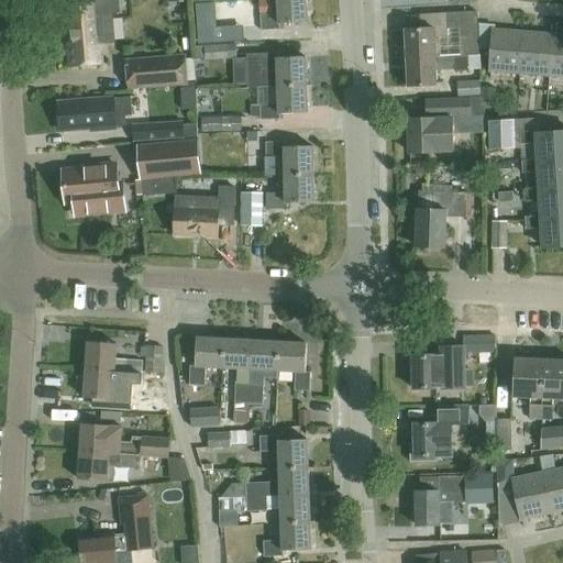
[(306,0),(276,0),(278,13),(260,14),(261,30),(279,29),(279,23),(308,22),(306,0)]
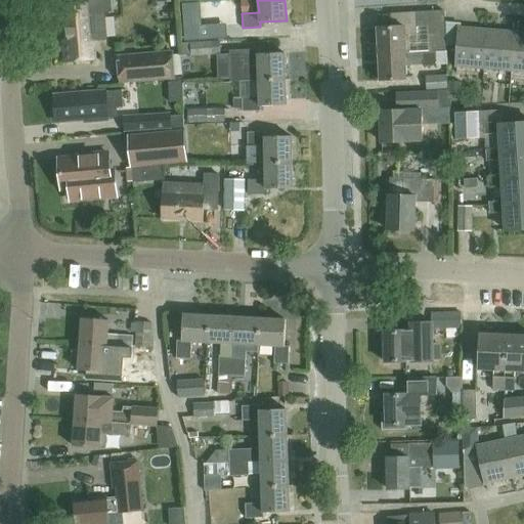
[(64,61),(91,59),(95,59),(90,2),(66,4),(68,40),(62,40),(64,61)]
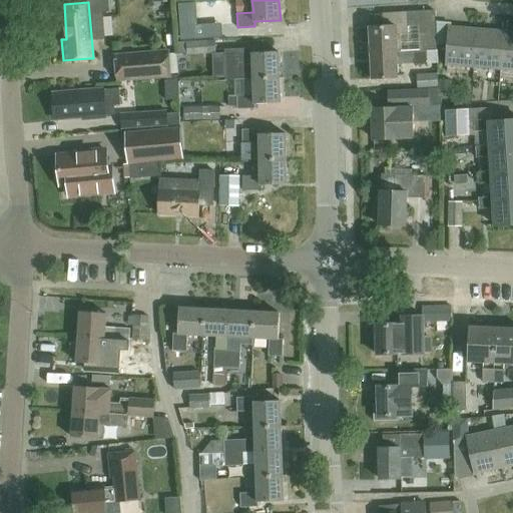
[(384,13),(384,25),(370,26),(372,52),(397,51),(397,34),(408,34),(407,12),(384,13)]
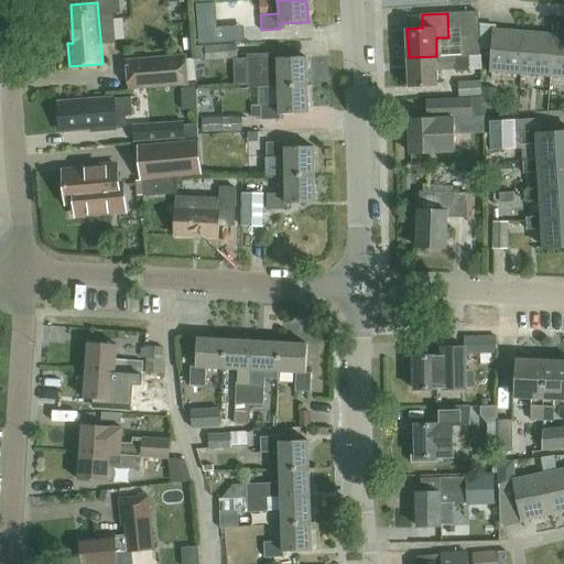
[(521,73),(524,32),(496,30),(496,25),(480,24),(480,49),(492,50),(490,71),(521,73)]
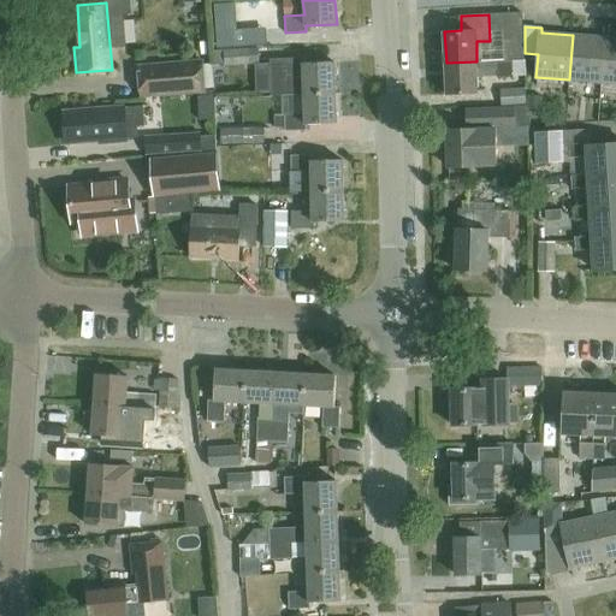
[(273,43),(272,31),(223,36),(224,48),(273,43)]
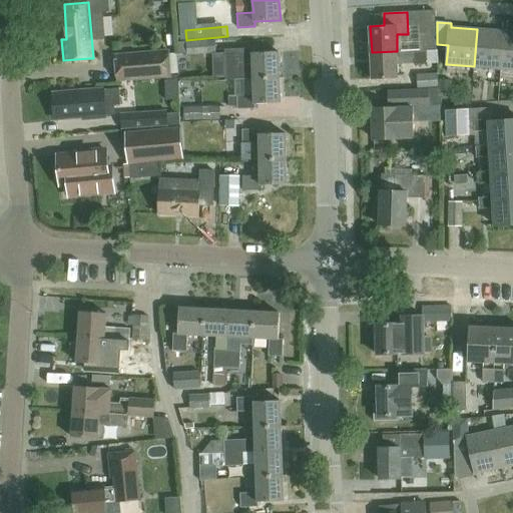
[(500,69),(504,32),(477,29),(474,66),(500,69)]
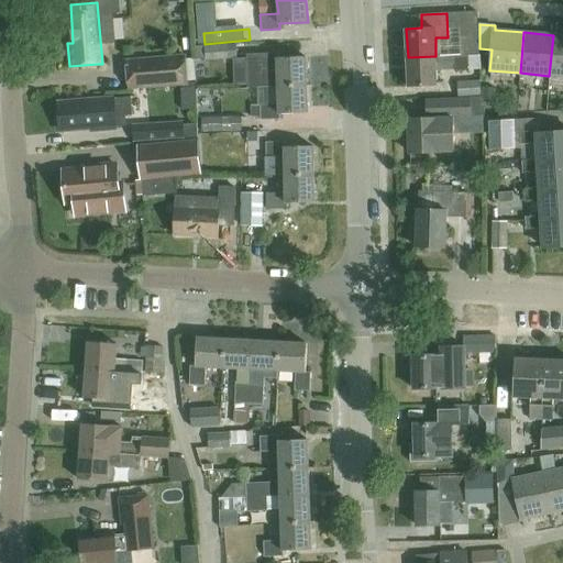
[(562,35),(553,35),(549,76),(562,77),(562,35)]
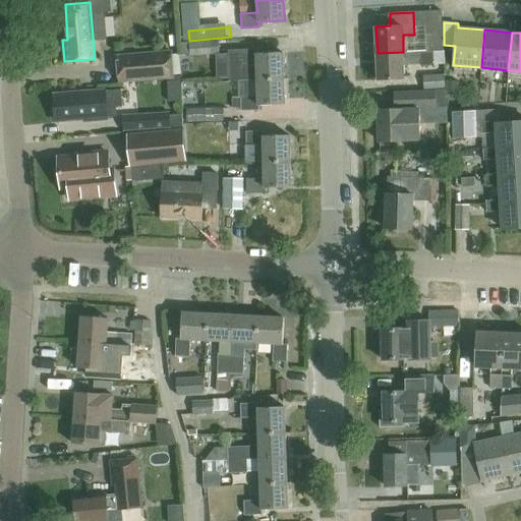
[(219,54),(219,41),(189,42),(190,56),(219,54)]
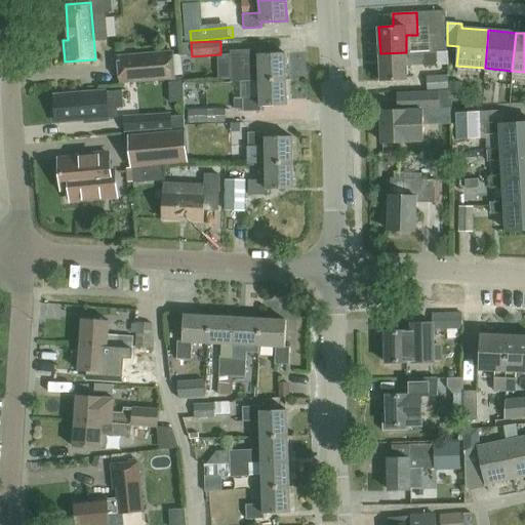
[(260,80),(286,78),(286,52),(260,53),(260,48),(231,49),(232,81),(260,80)]
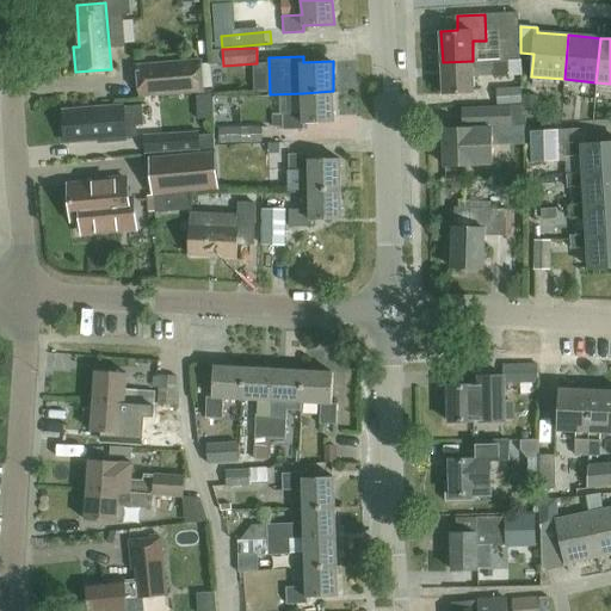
[(492,60),(473,61),(443,62),(444,93),(475,92),(474,76),(508,75),(523,75),(522,60),(511,60),(511,59),(492,60)]
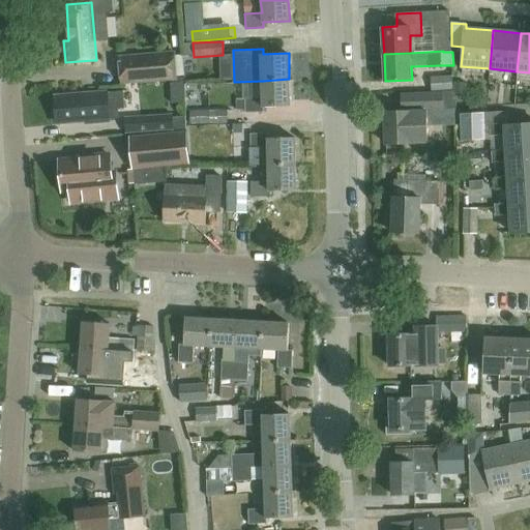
[(118,82),(172,78),(177,78),(177,76),(184,76),(183,55),(175,56),(175,53),(116,58),(118,82)]
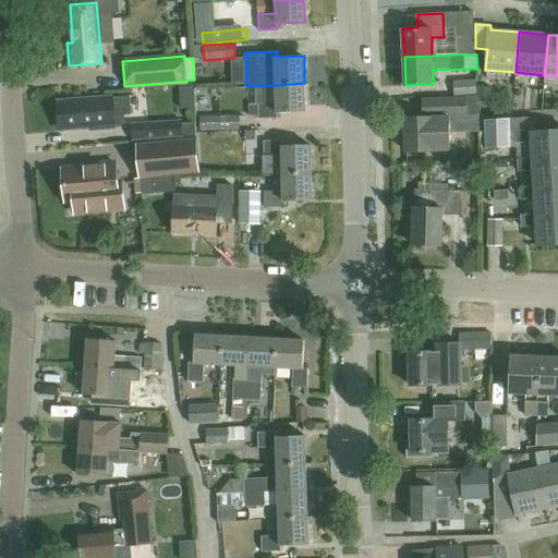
[(455,97),(476,96),(475,81),(453,81),(455,97)]
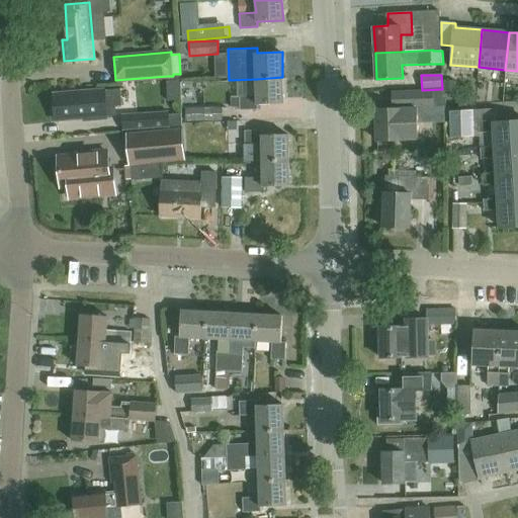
[(282,77),(257,79),(257,95),(238,96),(239,110),(259,110),(259,103),(283,102),(282,77)]
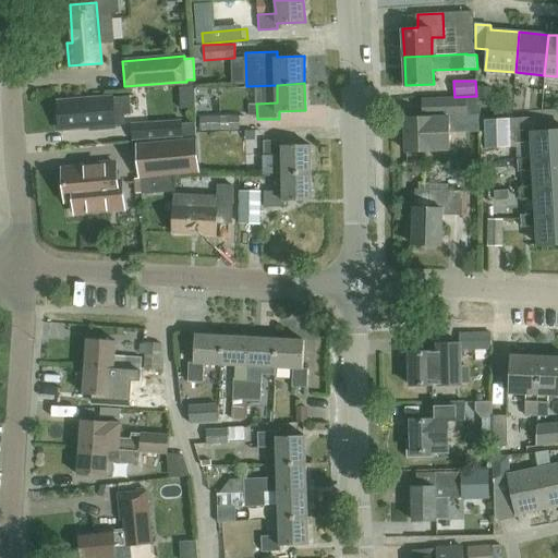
[(92,126),(92,131),(117,129),(116,125),(121,125),(120,114),(132,113),(130,96),(107,98),(63,102),(63,108),(58,108),(60,129),(92,126)]
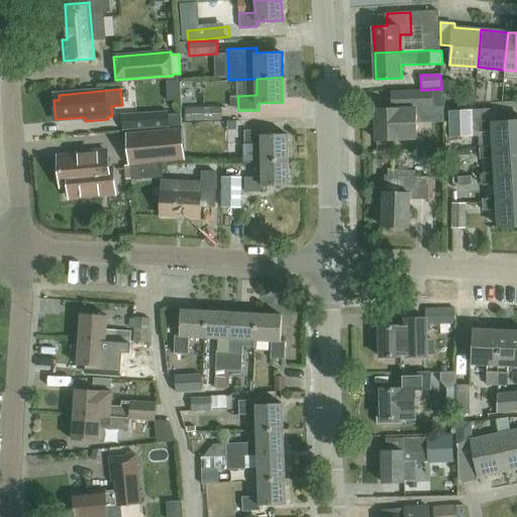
[(393,91),(394,109),(377,109),(378,124),(374,124),(375,140),(416,139),(416,109),(433,108),(432,90),(417,90),(393,91)]
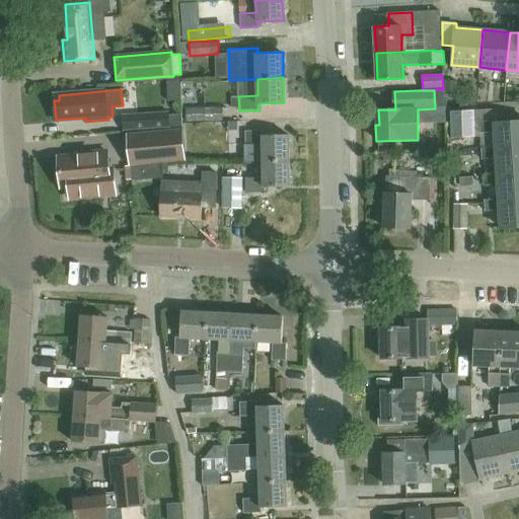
[(186,108),(187,122),(223,121),(223,107),(186,108)]
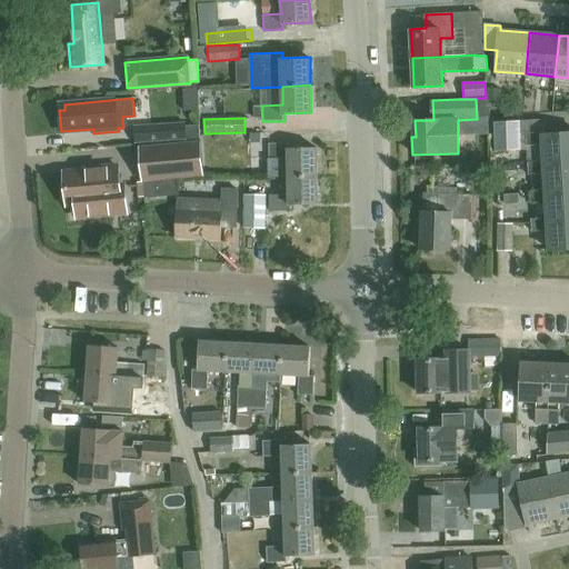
[(519,121),(493,122),(495,151),(520,150),(519,121)]
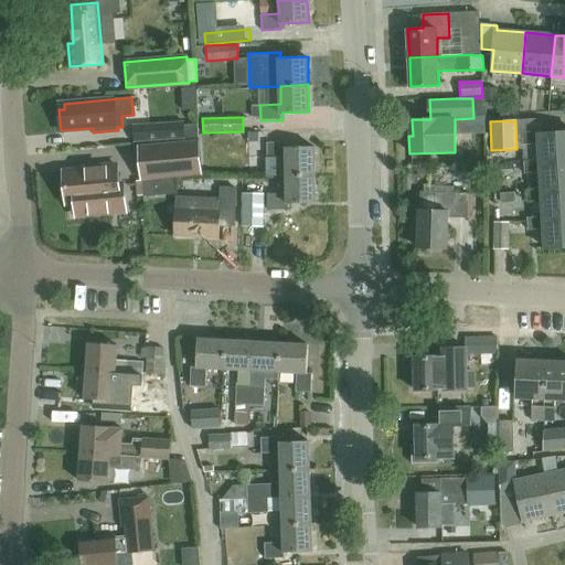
[(135,141),(168,140),(185,139),(184,121),(134,125),(135,141)]
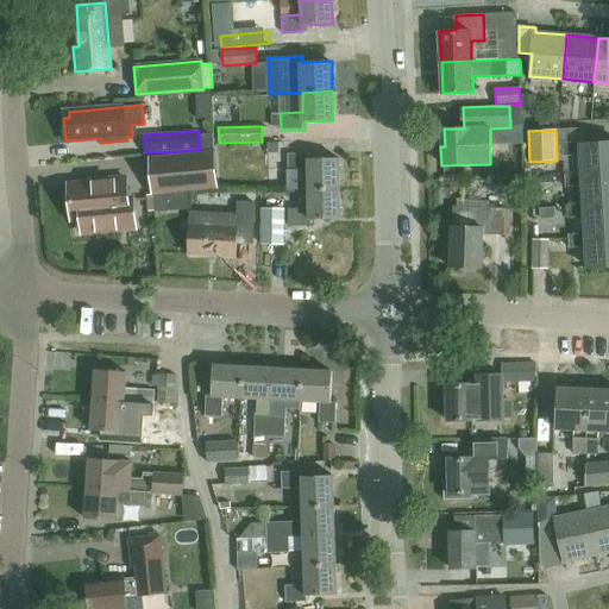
[(563,155),(581,154),(582,173),(582,175),(608,173),(608,142),(581,144),(581,140),(563,142),(563,155)]
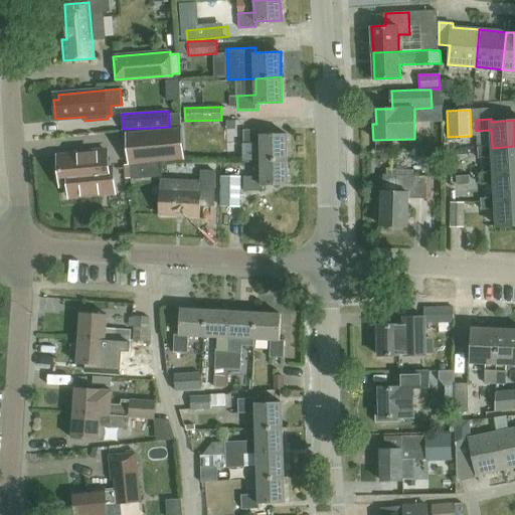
[(226,121),(226,130),(235,129),(235,121),(226,121)]
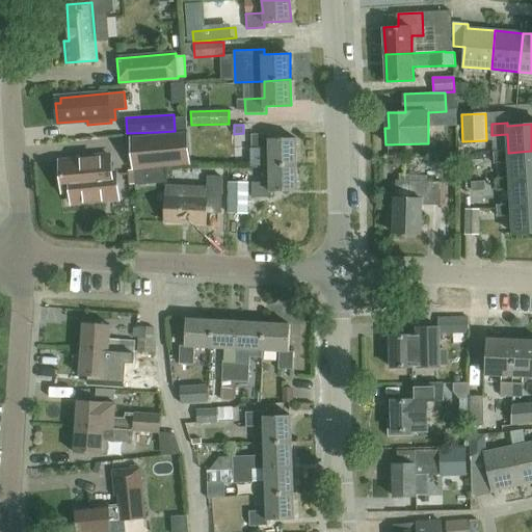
[(187,133),(131,138),(134,169),(190,164),(187,133)]
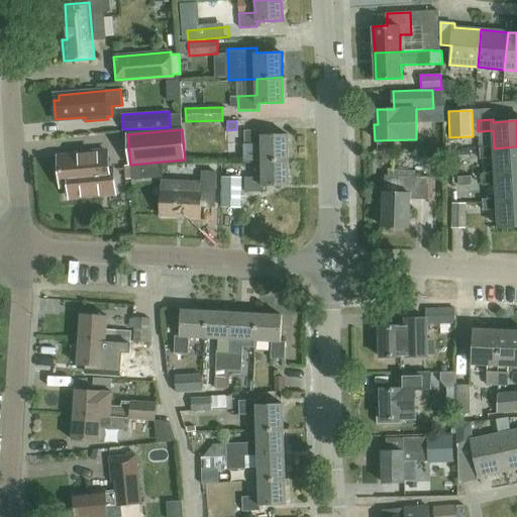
[(262,161),(288,160),(288,134),(262,134),(262,130),(244,130),(244,145),(262,144),(262,161)]
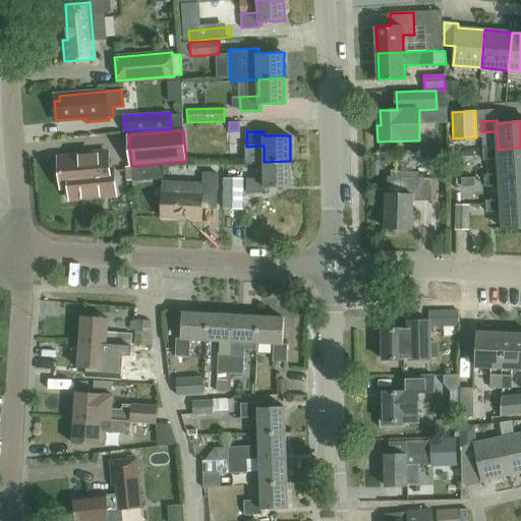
[(498,148),(483,149),(484,159),(499,158),(500,174),(500,176),(520,174),(520,148),(498,150),(498,148)]
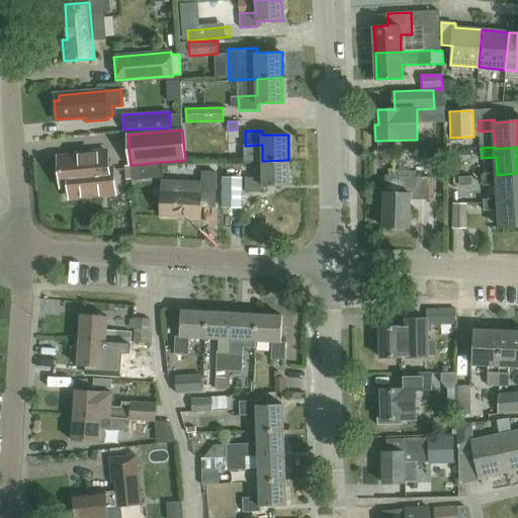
[(84,153),(84,156),(59,158),(62,186),(69,185),(71,197),(110,193),(107,151),(84,153)]
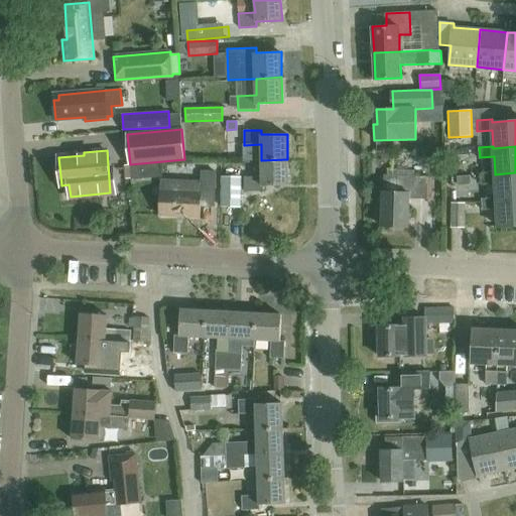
[(469,150),(445,151),(445,161),(469,160),(469,150)]
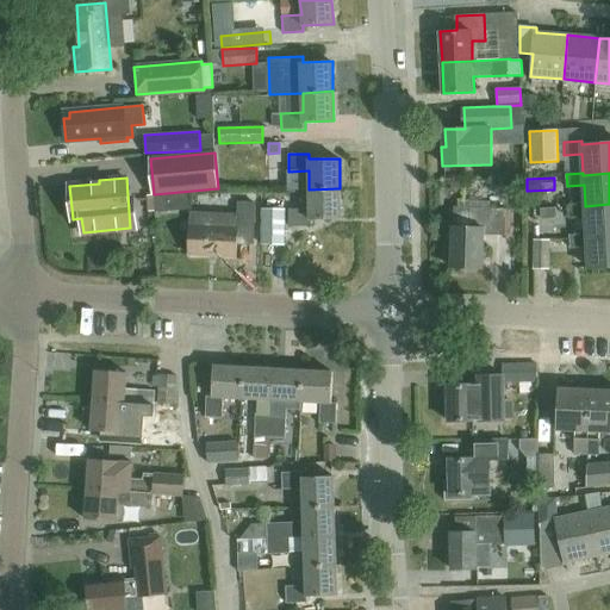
[(340,188),(309,190),(309,209),(288,209),(290,226),(310,226),(310,219),(340,219),(340,188)]
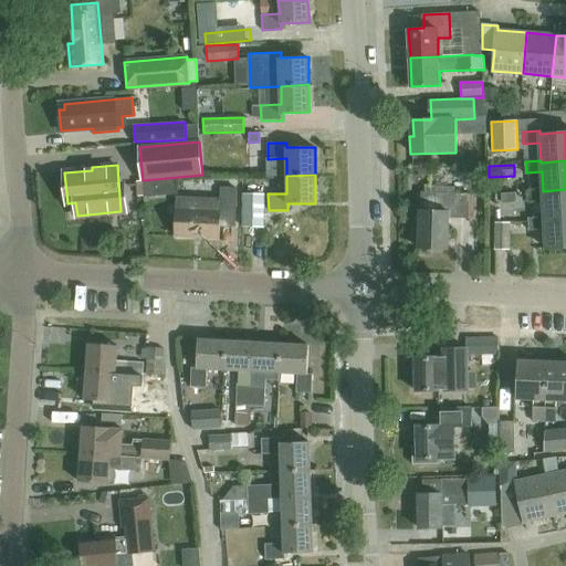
[(219,238),(220,233),(220,227),(236,228),(237,197),(237,188),(222,187),(221,196),(220,211),(176,209),(175,236),(219,238)]
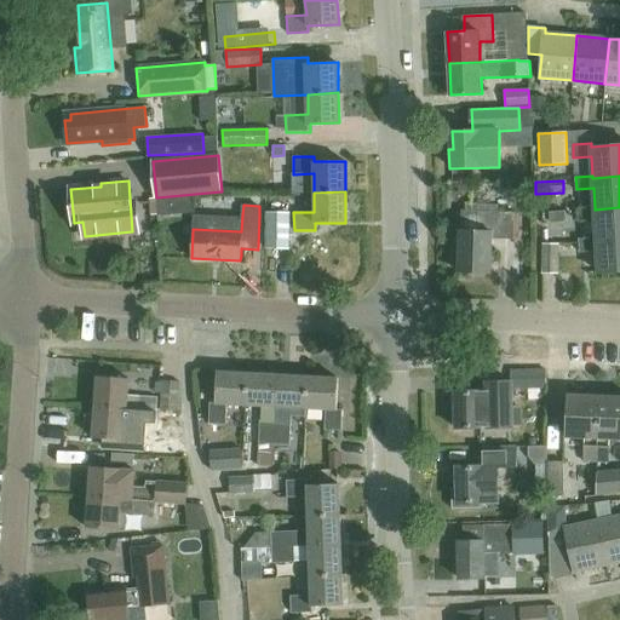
[(597,241),(619,240),(619,207),(595,210),(595,207),(577,208),(578,220),(596,219),(597,237),(597,241)]
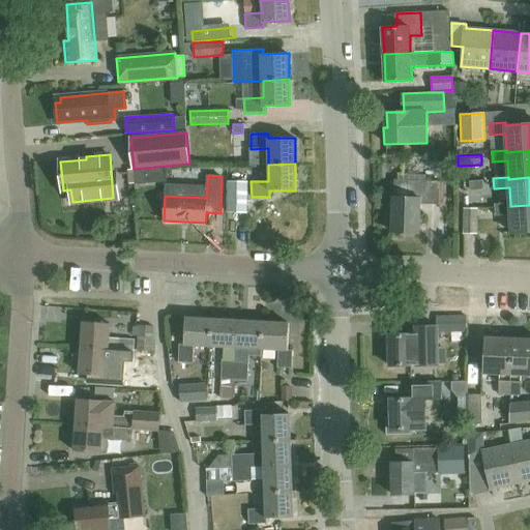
[(440,181),(394,179),(393,197),(391,232),(418,233),(420,203),(439,204),(440,181)]
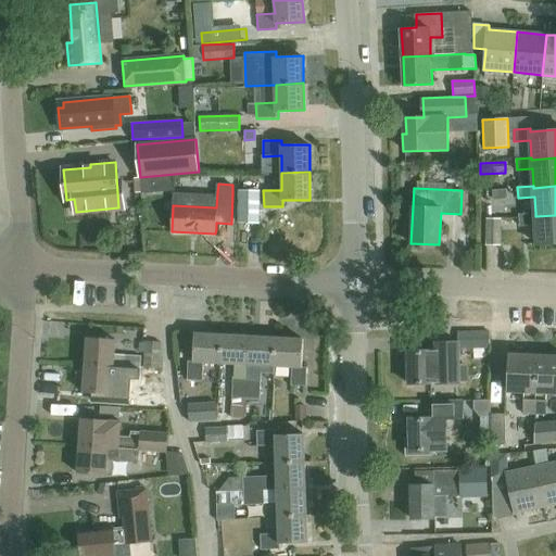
[(261,191),(238,190),(238,223),(260,223),(261,191)]
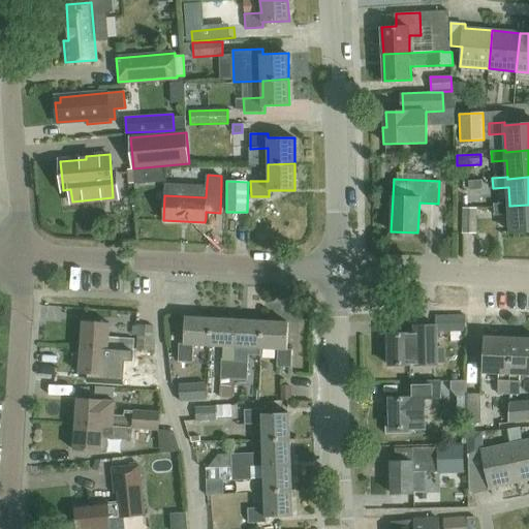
[(481,181),(469,181),(469,190),(483,189),(481,181)]
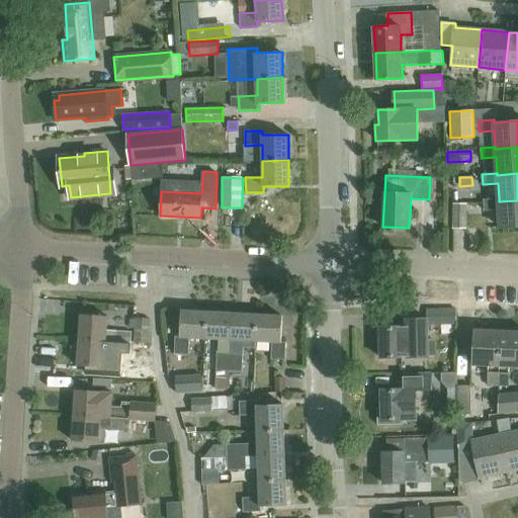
[(517,227),(517,200),(499,201),(499,198),(484,199),(484,210),(500,209),(501,229),(517,227)]
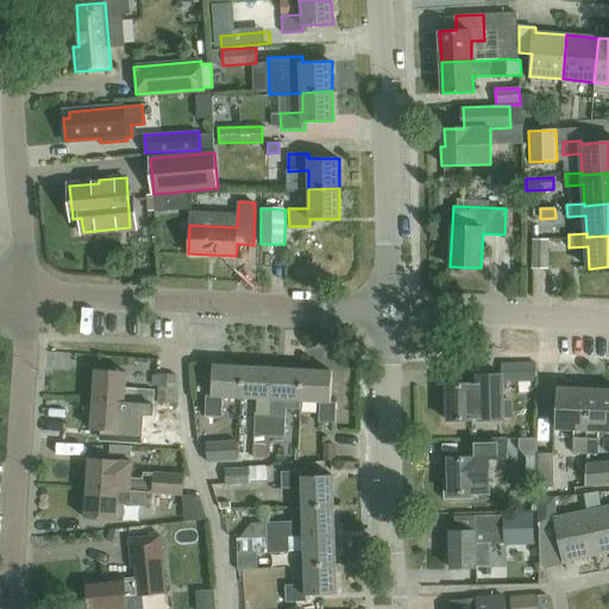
[(548,269),(548,239),(533,239),(532,269),(548,269)]
